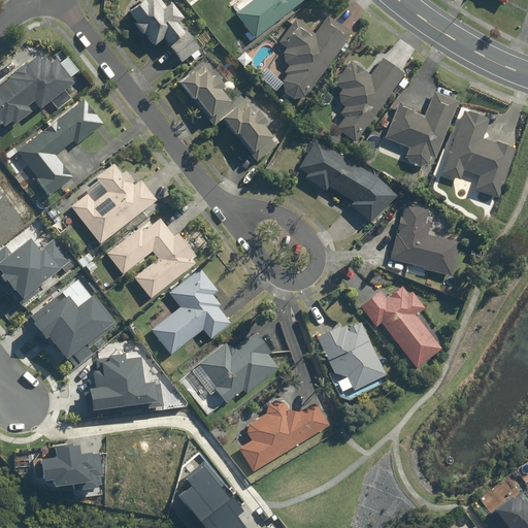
[(182,30),(176,23),(182,19),(169,3),(166,6),(160,0),(138,0),(126,11),(153,43),(162,35),(167,41),(166,42),(174,53),(192,38),(184,28),(182,30)]
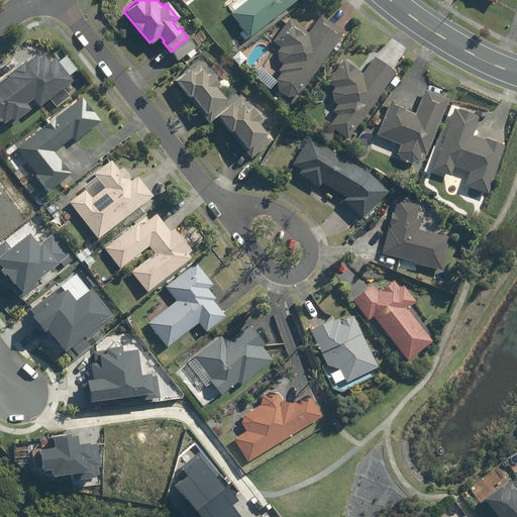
[(245,40),(295,0),(247,0),(231,13),(244,29),(239,33),(245,40)]
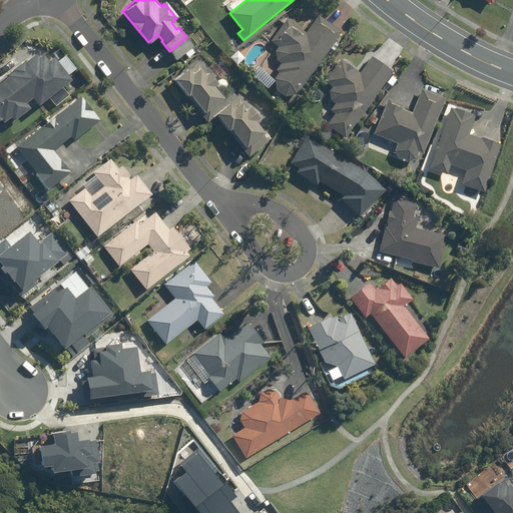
[(307,32),(303,29),(288,19),(271,44),(277,49),(277,50),(276,50),(276,51),(276,52),(275,52),(275,53),(275,54),(275,55),(275,56),(276,57),(276,58),(276,59),(277,59),(277,60),(278,60),(278,61),(279,61),(279,62),(280,62),(281,63),(268,82),(295,100),(341,31),(318,16),(307,32)]
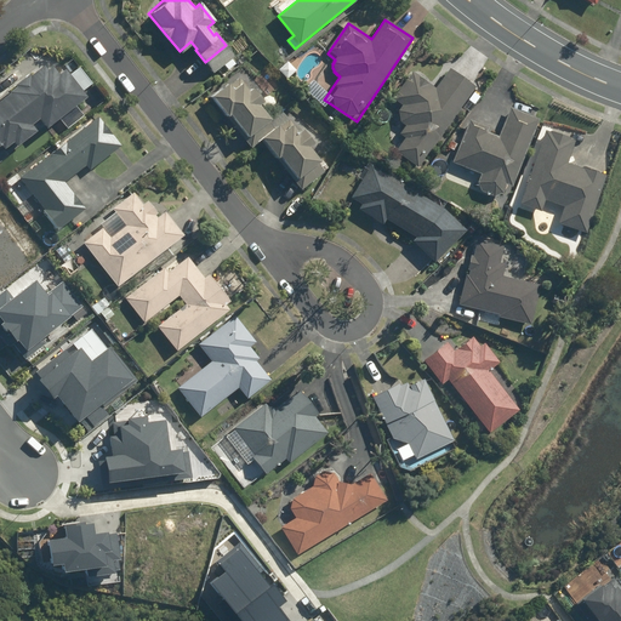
[(46,129),(85,97),(63,69),(58,74),(52,67),(47,70),(43,64),(32,74),(30,73),(17,83),(18,85),(0,100),(0,147),(3,151),(12,142),(16,147),(36,130),(33,124),(39,119),(46,129)]
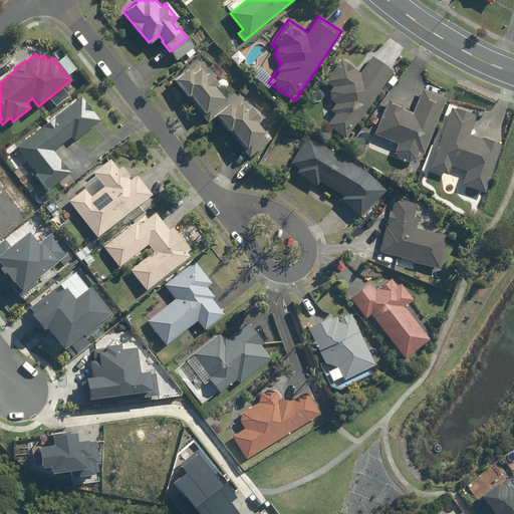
[(65,56),(58,61),(68,74),(75,69),(65,56)]
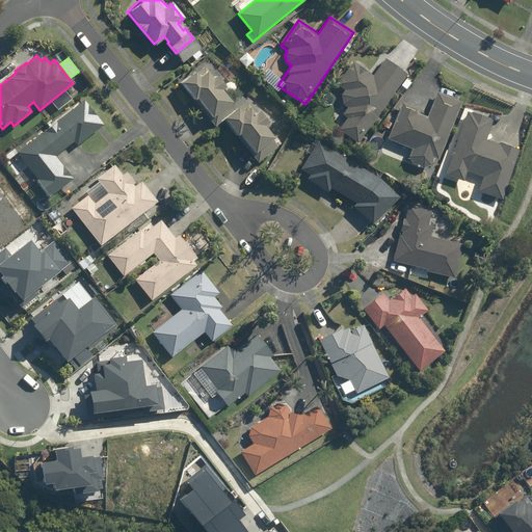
[(340,114),(346,118),(339,129),(356,142),(406,75),(389,61),(384,58),(372,75),(357,62),(341,84),(347,89),(342,97),(349,102),(340,114)]
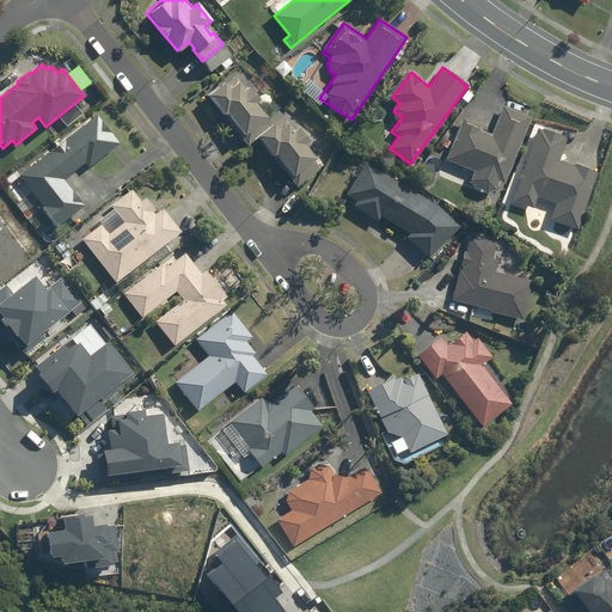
[(236,75),(208,96),(222,115),(226,112),(243,135),(265,118),(255,103),(258,99),(248,86),(245,89),(236,75)]
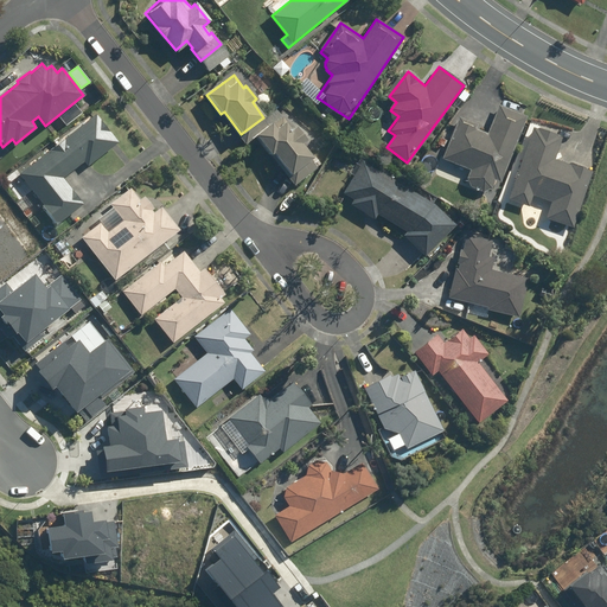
[(478,123),(459,116),(441,160),(468,171),(468,172),(468,173),(468,174),(468,176),(468,178),(468,179),(468,180),(468,181),(470,183),(470,184),(471,185),(472,186),(473,187),(474,189),(475,189),(477,190),(478,190),(479,190),(480,191),(481,191),(483,191),(484,191),(485,190),(486,190),(487,190),(489,189),(490,189),(491,187),(492,186),(493,185),(494,184),(494,183),(496,181),(500,184),(526,116),(499,107),(490,133),(477,128),(478,123)]
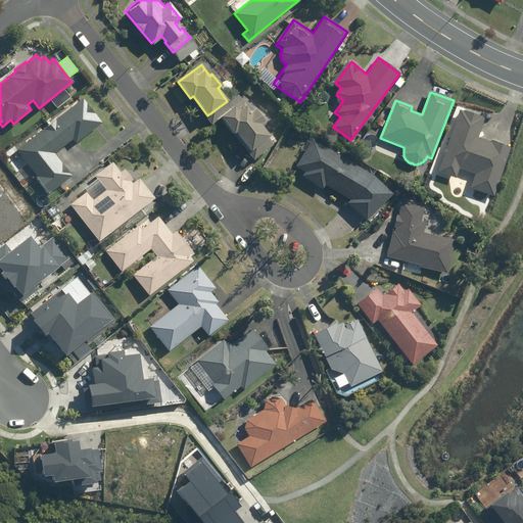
[(82,98),(15,150),(27,164),(18,171),(30,185),(37,179),(48,193),(72,175),(54,153),(72,139),(75,144),(101,123),(82,98)]
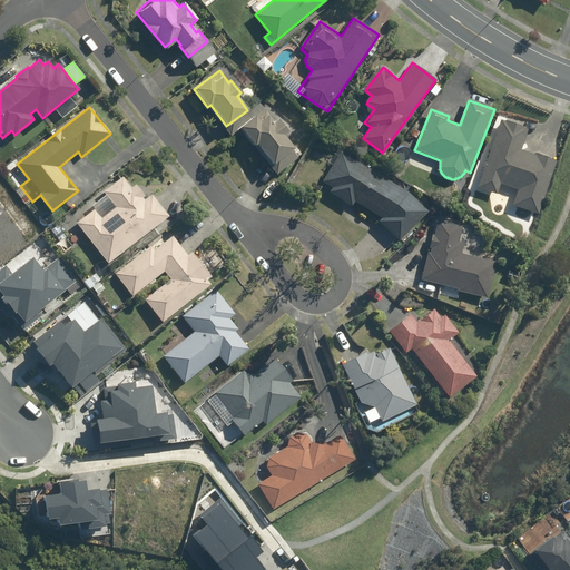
[(254,116),(241,128),(274,166),(294,147),(283,135),(288,130),(276,118),(275,119),(265,108),(255,117),(254,116)]
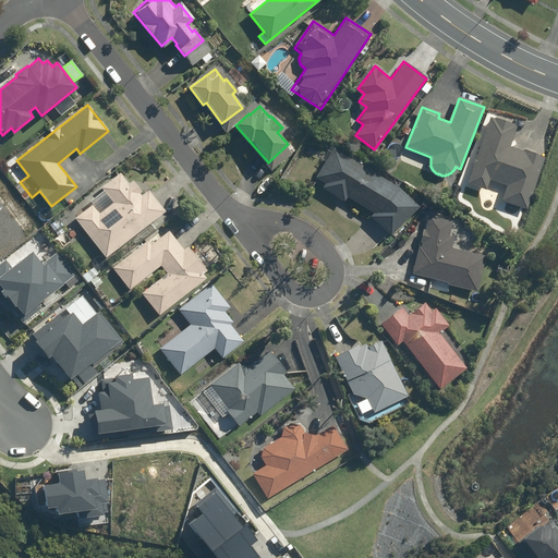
[(511,146),(518,124),(488,116),(466,182),(485,189),(488,180),(506,185),(504,194),(501,201),(528,209),(545,157),(511,146)]
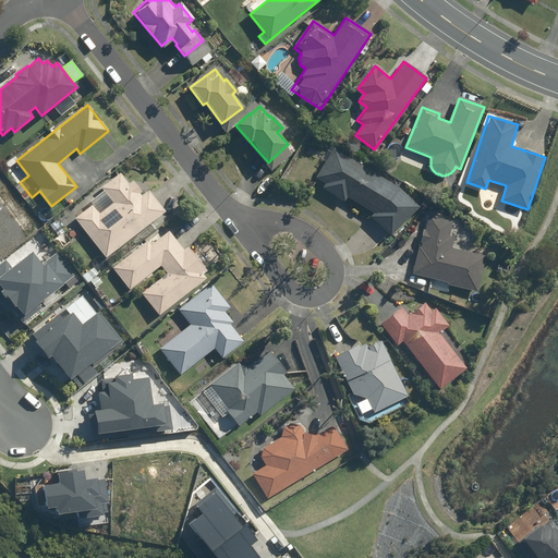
[(346,197),(373,216),(370,220),(391,234),(395,230),(419,205),(332,147),(314,177),(326,184),(323,189),(342,203),(346,197)]
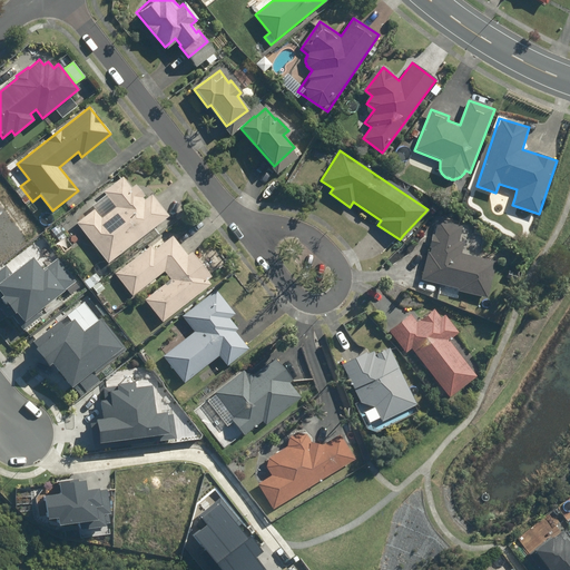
[(121,178),(104,192),(115,207),(102,217),(95,208),(77,223),(109,263),(168,216),(150,193),(144,198),(139,193),(130,199),(124,190),(129,187),(121,178)]
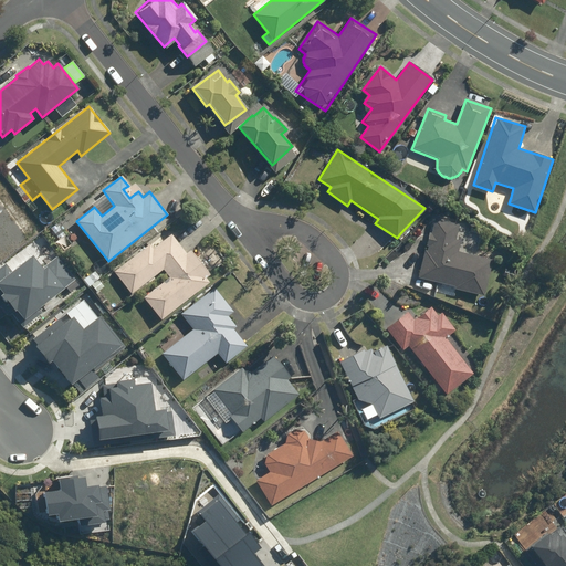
[(483,295),(493,259),(457,250),(459,240),(456,240),(459,226),(433,219),(418,278),(483,295)]
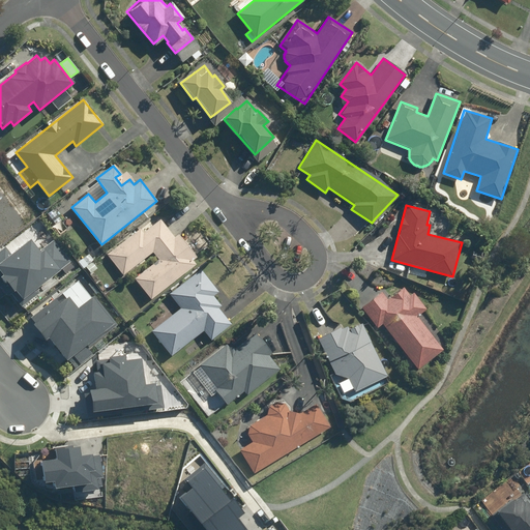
[(150,299),(195,264),(193,261),(196,258),(178,234),(174,237),(159,218),(143,232),(141,228),(107,254),(123,275),(152,253),(157,260),(134,278),(150,299)]
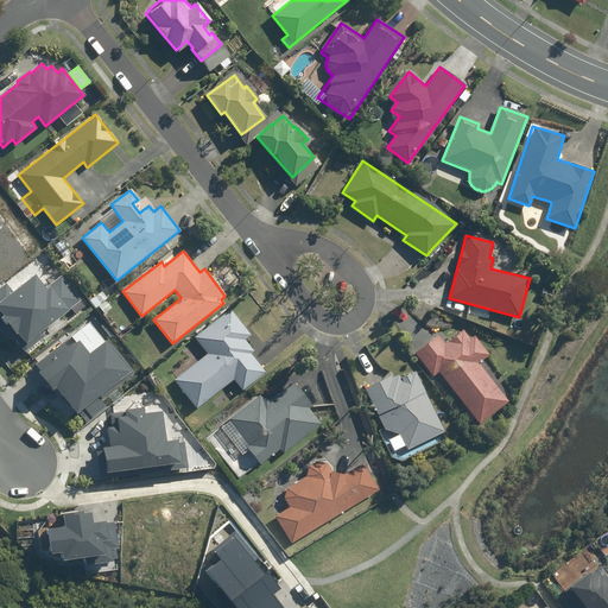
[(0,285),(0,317),(24,349),(68,316),(63,310),(78,298),(59,273),(44,285),(33,271),(12,286),(7,280),(0,285)]
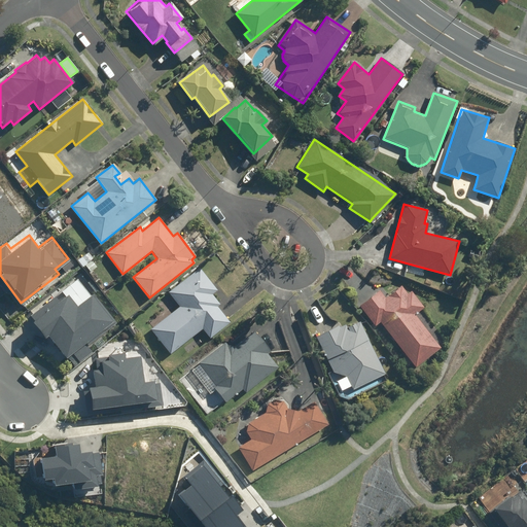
[(216,289),(200,268),(169,291),(180,306),(151,327),(171,353),(202,328),(209,338),(230,321),(217,306),(220,305),(211,293),(216,289)]
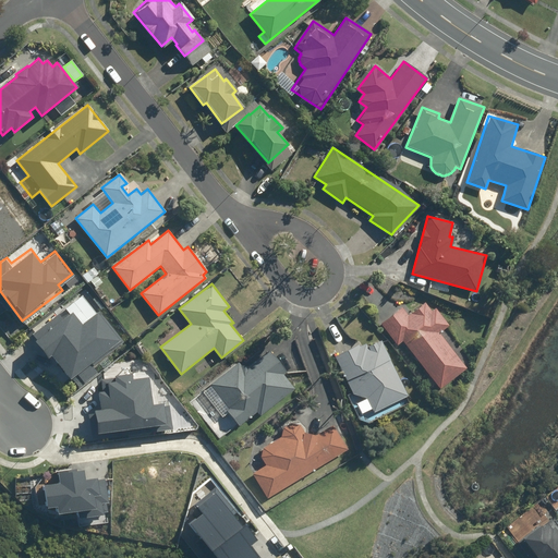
[(50,353),(69,376),(118,339),(86,296),(33,337),(47,355),(50,353)]
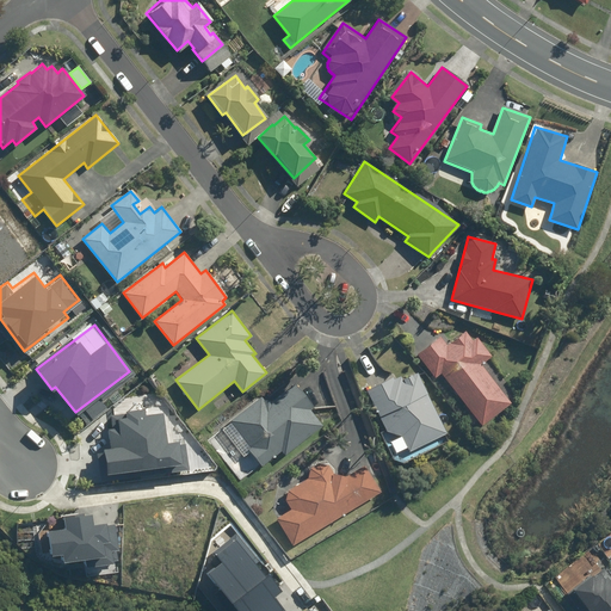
[(511,402),(481,364),(492,357),(477,338),(473,341),(466,332),(446,346),(439,337),(415,355),(434,380),(442,375),(481,426),(511,402)]
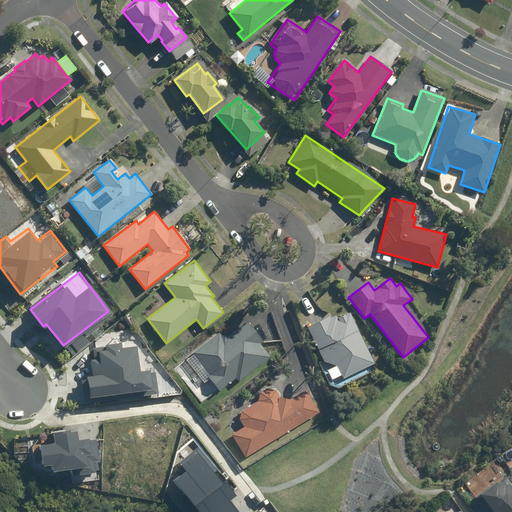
[(329,386),(336,389),(373,370),(371,365),(374,364),(349,312),(335,319),(333,314),(306,328),(323,362),(318,364),(329,386)]
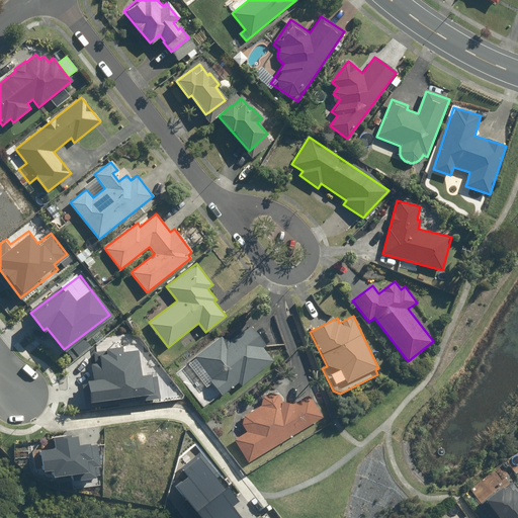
[(250,326),(232,339),(221,339),(197,359),(199,361),(191,368),(206,386),(211,382),(222,396),(238,382),(241,386),(272,360),(262,347),(265,343),(250,326)]
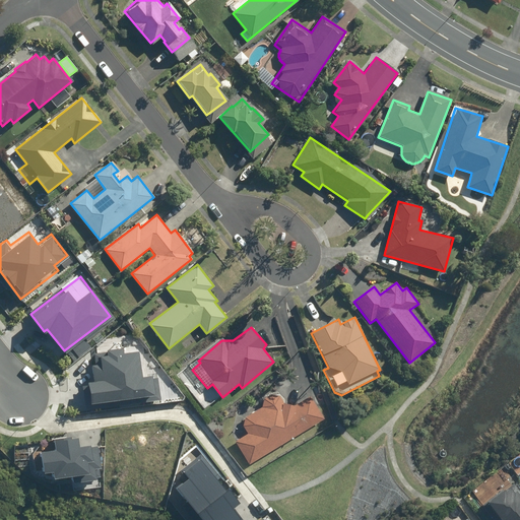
[(82,382),(85,407),(159,397),(156,373),(141,375),(137,345),(88,351),(92,381),(82,382)]
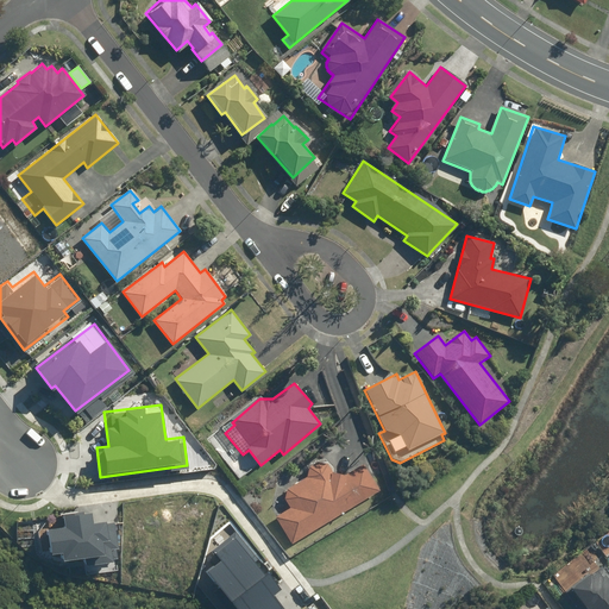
[(288,507),(275,516),(292,545),(380,493),(363,463),(336,479),(327,464),(326,464),(326,463),(325,463),(324,463),(322,462),(321,462),(320,462),(319,462),(318,462),(316,463),(315,463),(314,463),(313,464),(312,464),(312,465),(311,465),(311,466),(309,466),(309,468),(308,469),(308,470),(307,470),(307,471),(307,472),(307,473),(307,475),(307,476),(300,484),(299,484),(297,484),(296,484),(295,484),(294,485),(293,485),(292,485),(292,487),(290,487),(289,488),(288,489),(287,490),(287,491),(286,491),(286,493),(286,494),(284,495),(284,496),(284,497),(284,498),(284,500),(284,501),(286,502),(286,503),(287,504),(287,506),(288,507)]
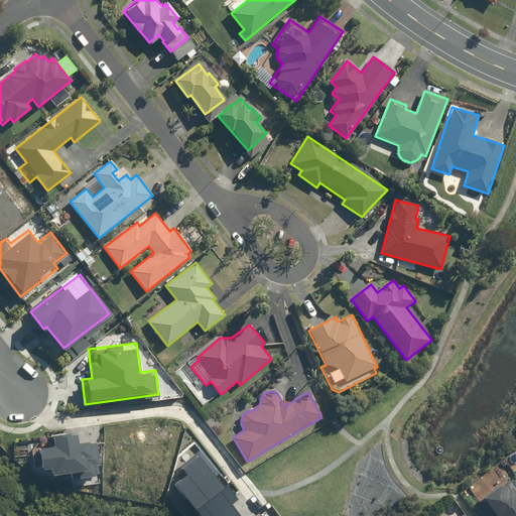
[(53,443),(37,445),(41,474),(70,470),(71,480),(95,477),(93,467),(99,466),(96,440),(89,441),(88,438),(78,440),(76,430),(51,434),(53,443)]
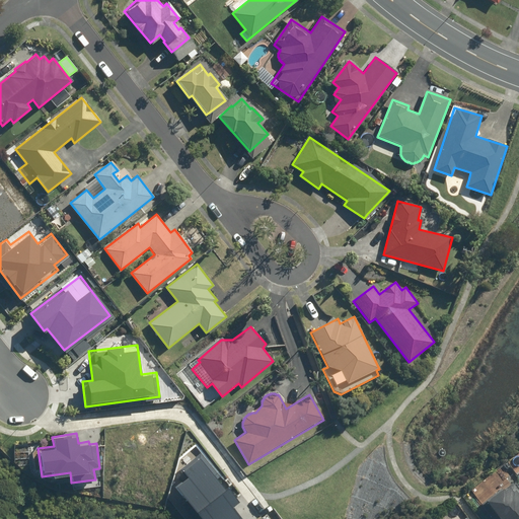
[(173,485),(197,518),(233,518),(244,512),(201,449),(178,464),(187,475),(173,485)]
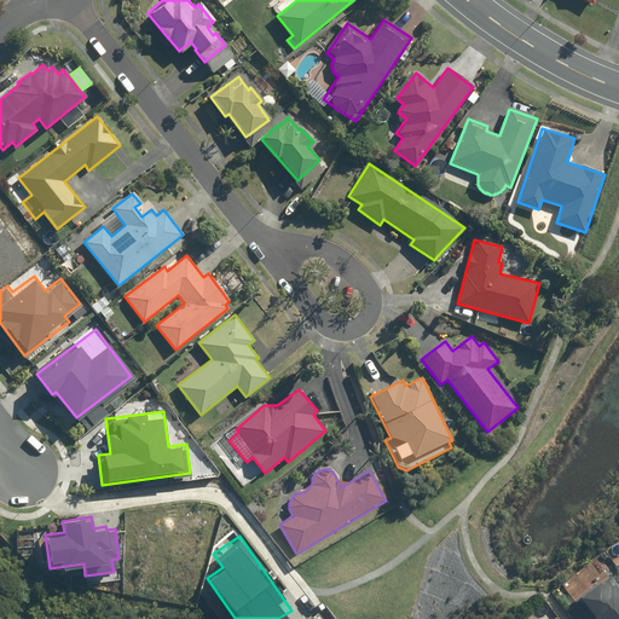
[(618,618),(618,593),(605,576),(573,602),(586,618),(618,618)]
